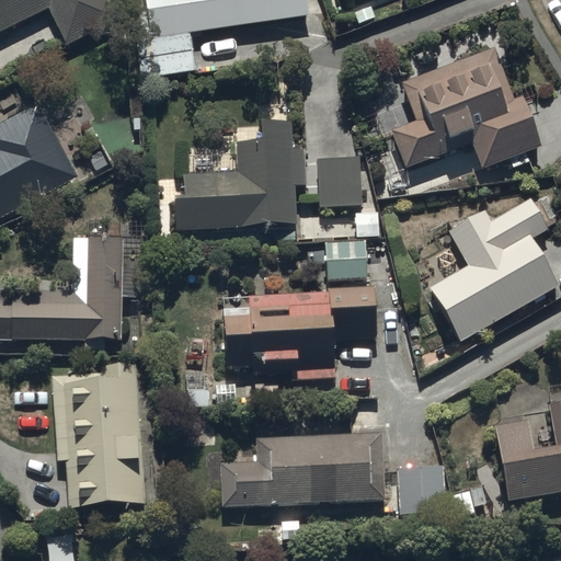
[(0,0),(0,30),(49,7),(67,43),(117,19),(107,0),(0,0)]
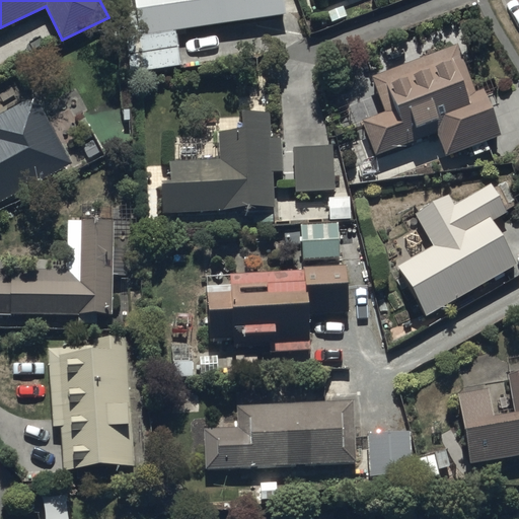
[(122,0),(131,69),(183,62),(179,28),(288,14),(286,0),(122,0)]
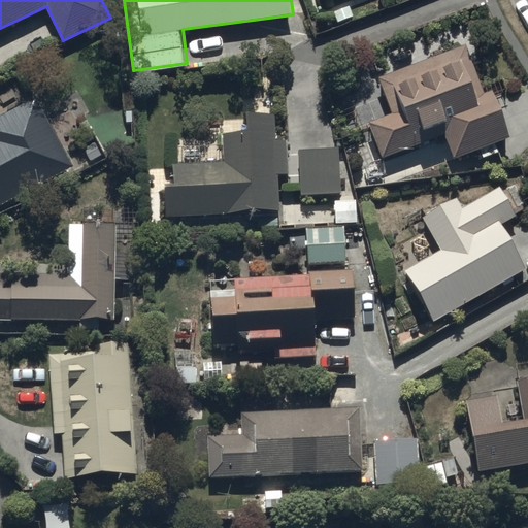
[(469,41),(377,75),(390,111),(371,119),(383,154),(446,132),(454,157),(512,136),(495,89),(487,92),(469,41)]
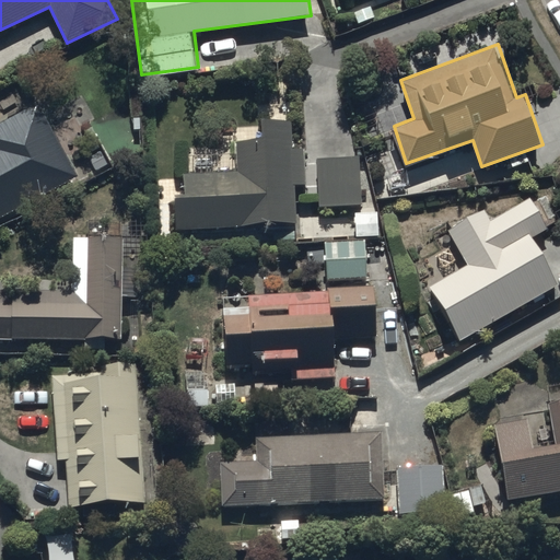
[(44,102),(0,123),(0,221),(83,181),(44,102)]
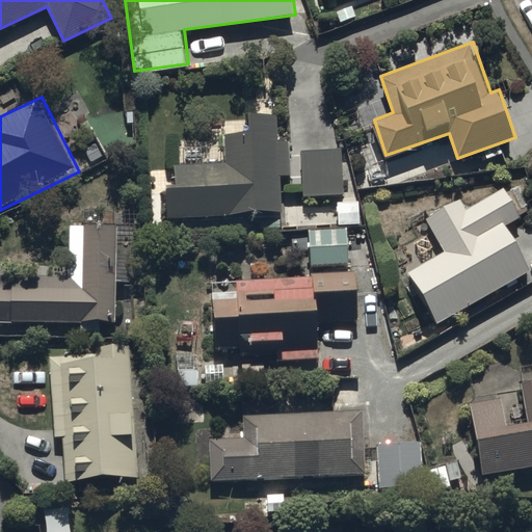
[(224,164),(178,164),(178,183),(168,183),(168,216),(282,216),(282,173),(291,173),(291,139),(281,139),(281,112),(249,112),(249,128),(224,128),(224,164)]
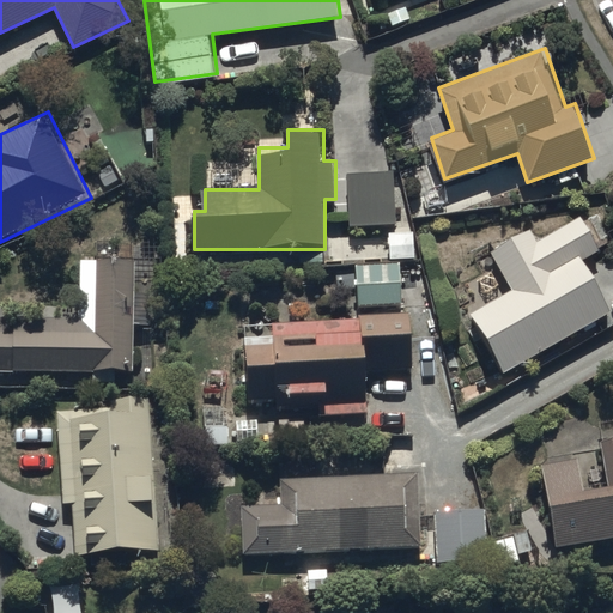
[(395,168),(350,169),(351,226),(395,225),(395,168)]
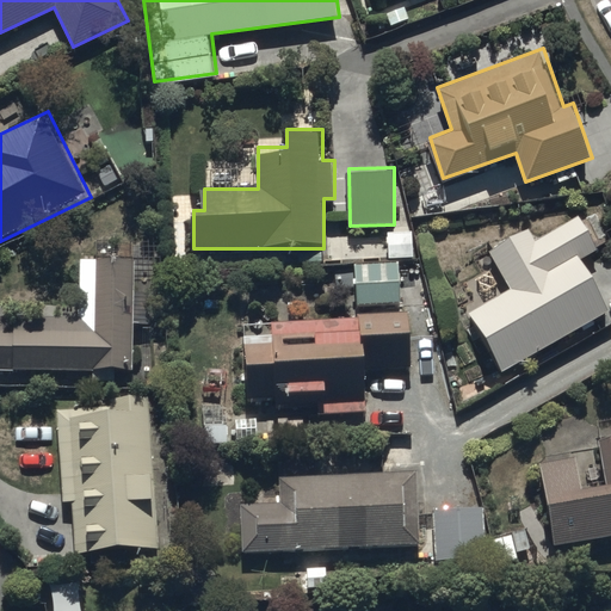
[(529,227),(489,248),(510,285),(466,309),(499,370),(610,309),(610,307),(584,257),(599,248),(581,214),(536,239),(529,227)]
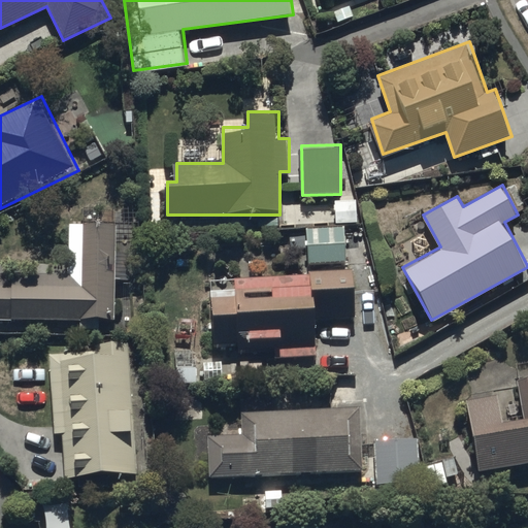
[(131,252),(117,252),(117,221),(71,220),(70,271),(0,269),(0,319),(78,321),(78,327),(101,327),(101,315),(114,315),(116,276),(130,277),(131,252)]
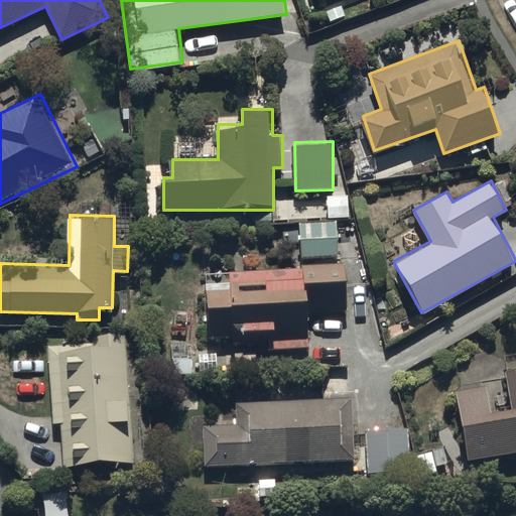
[(338,220),(299,221),(301,257),(339,256),(338,220)]
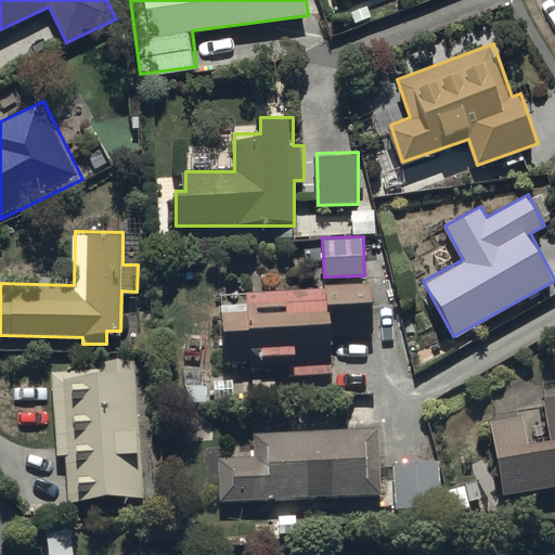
[(248,311),(222,312),(223,361),(249,361),(249,366),(288,365),(289,374),(334,373),(333,335),(374,334),(373,282),(325,283),(325,287),(247,289),(248,311)]
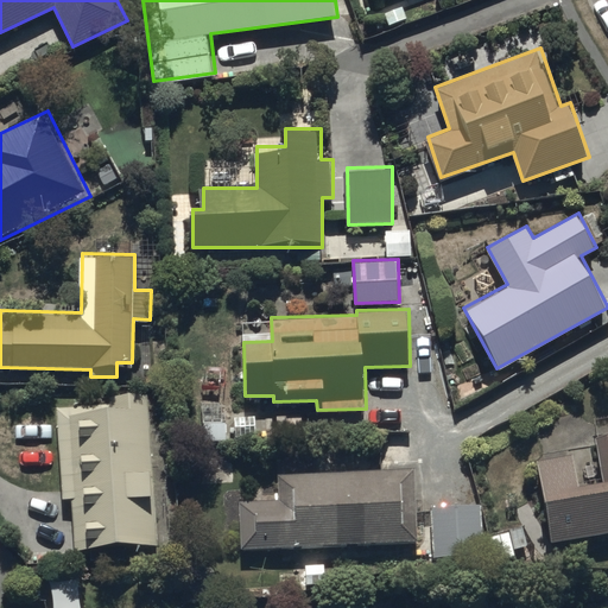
[(153,391),(111,392),(112,405),(59,406),(62,499),(74,498),(75,546),(158,544),(153,391)]
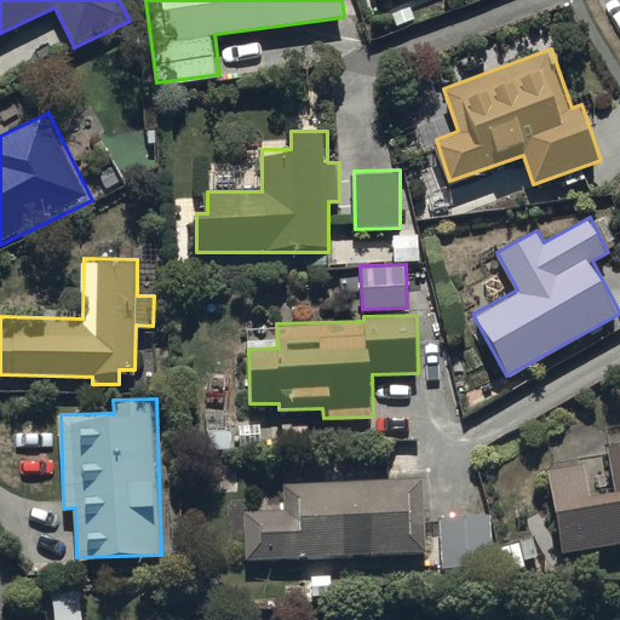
[(589,463),(549,469),(563,549),(619,538),(619,438),(609,441),(618,488),(593,492),(589,463)]
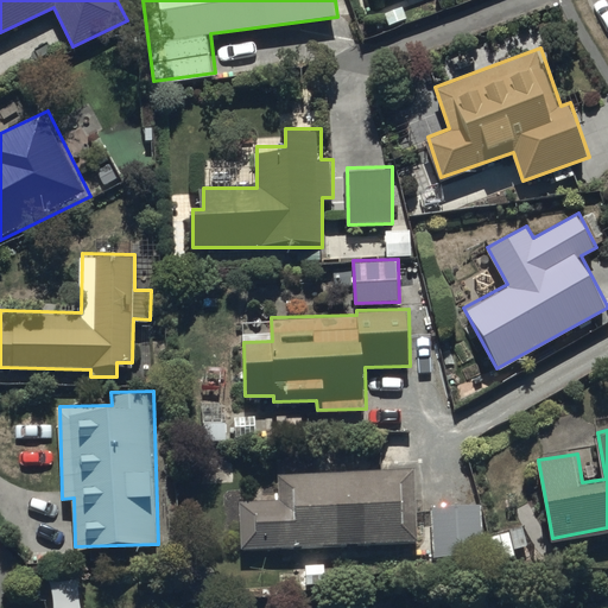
[(242,504),(245,552),(418,543),(415,473),(283,480),(284,501),(242,504)]
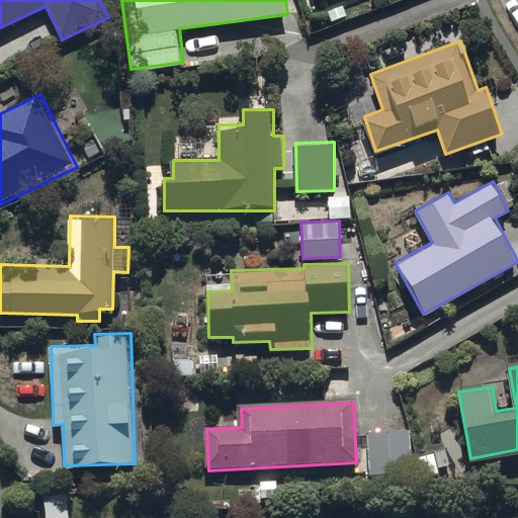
[(410,427),(368,428),(369,473),(411,472),(410,427)]
